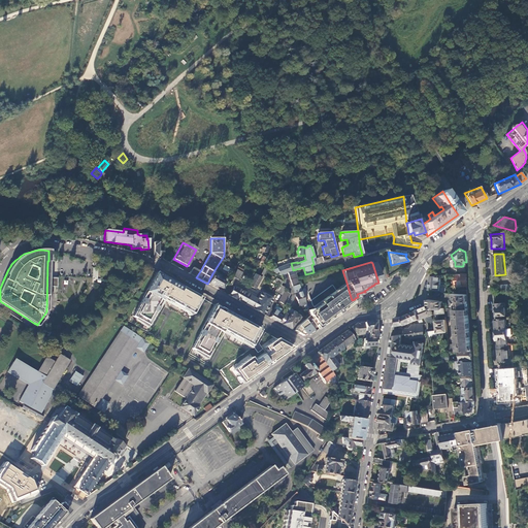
[(271,270),(278,275),(287,272),(293,270),(291,263),(288,264),(276,268),(271,270)]
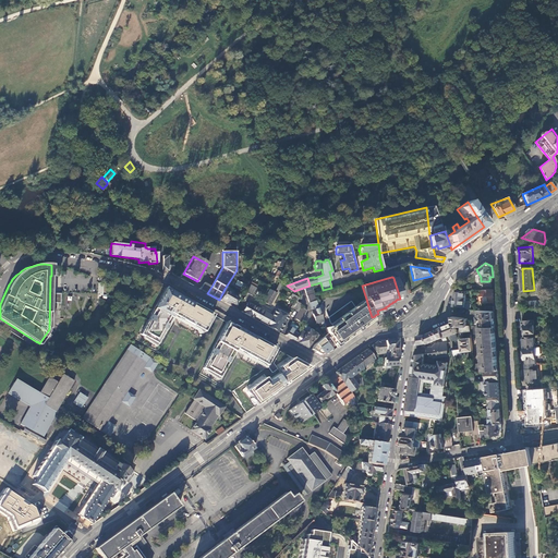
[(202,290),(207,293),(211,287),(204,282),(199,289),(202,290)]
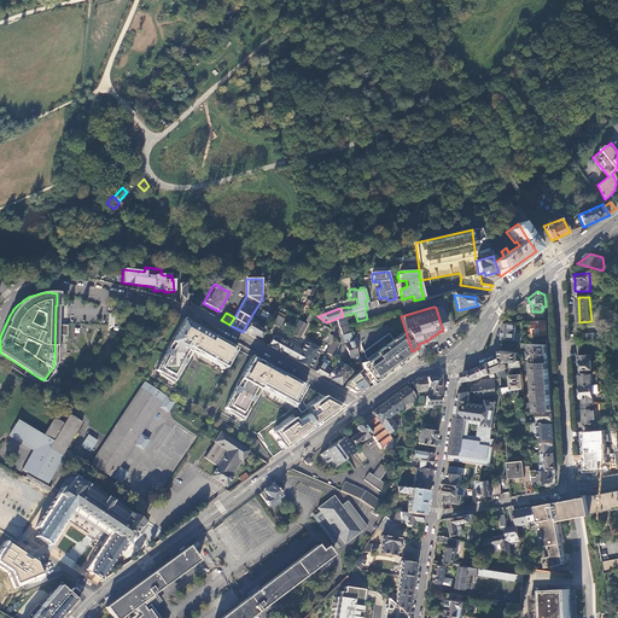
[(278,313),(272,325),(278,327),(283,320),(281,320),(284,316),(278,313)]
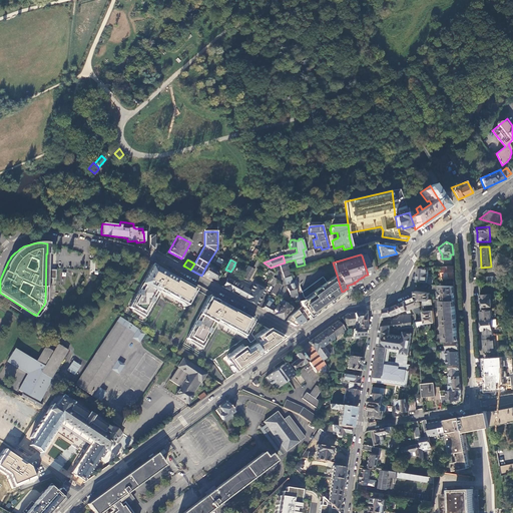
[(296,300),(298,299),(288,270),(285,263),(279,265),(286,286),(290,298),(294,297),(296,300)]
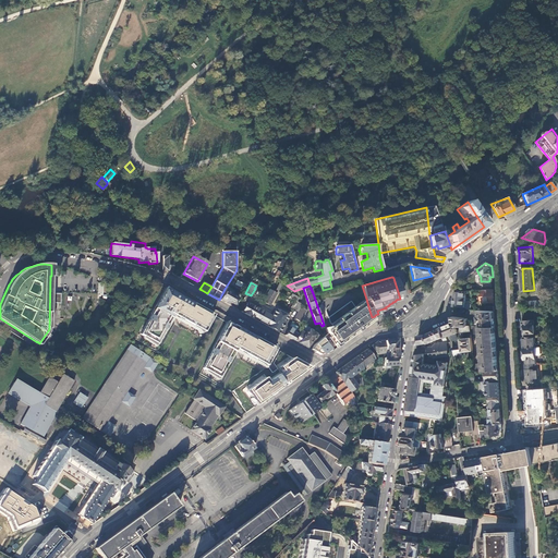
[(222,302),(228,304),(229,302),(234,305),(238,300),(230,294),(231,292),(225,289),(222,293),(219,300),(222,302)]
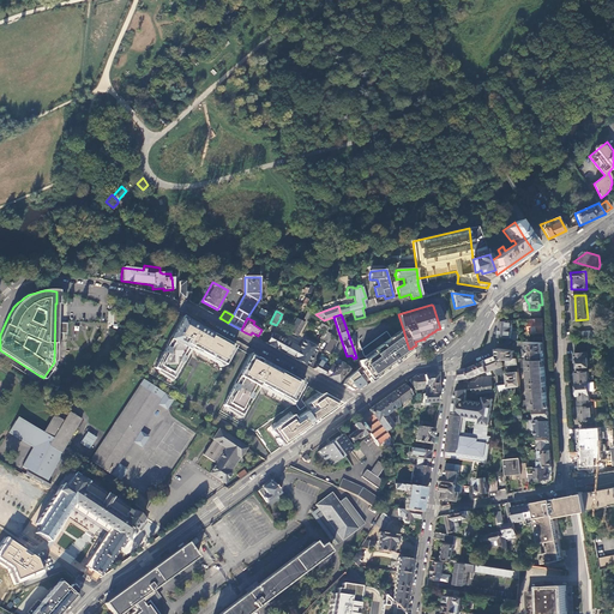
[(543,318),(530,319),(530,325),(530,333),(543,332),(543,326),(543,318)]
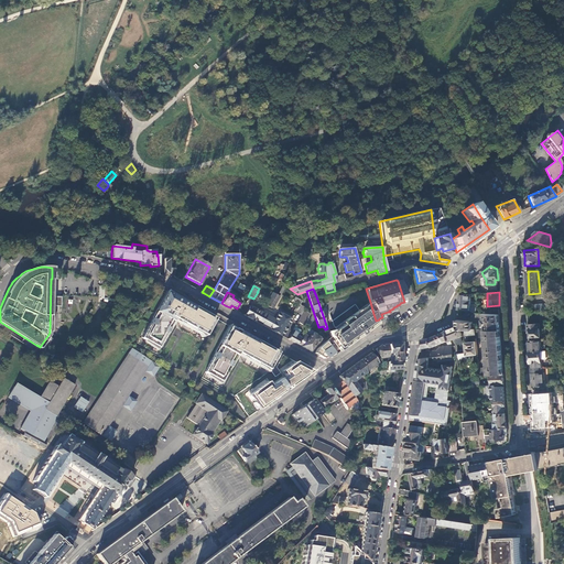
[(153,343),(153,344),(160,348),(167,334),(167,333),(170,328),(171,329),(175,320),(180,322),(180,321),(185,324),(195,329),(195,328),(199,332),(207,336),(209,331),(210,331),(214,327),(213,326),(216,318),(192,306),(173,295),(172,296),(167,293),(159,310),(159,311),(154,320),(153,320),(143,338),(150,343),(151,342),(153,343)]
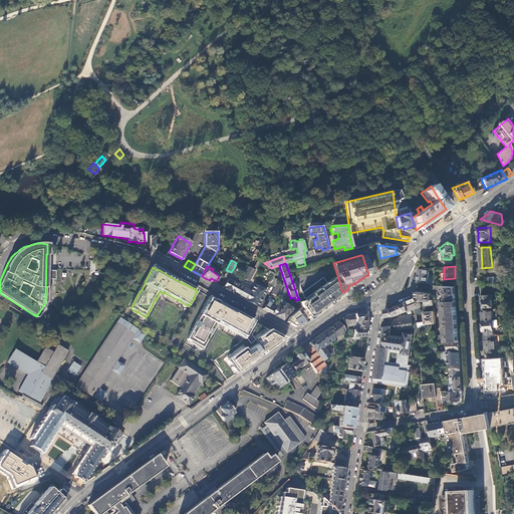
[(242,278),(248,281),(254,270),(248,267),(242,278)]
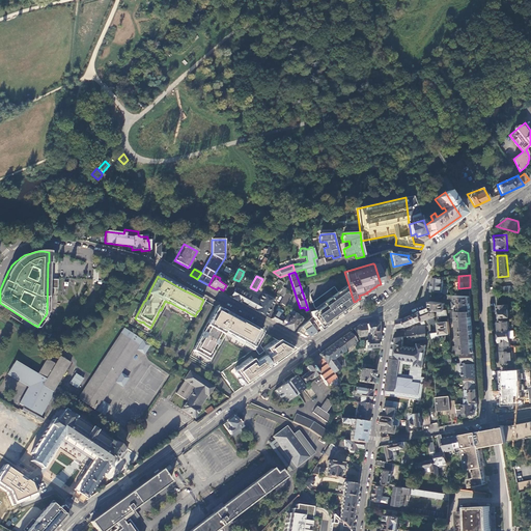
[(442,292),(443,277),(432,278),(431,291),(442,292)]
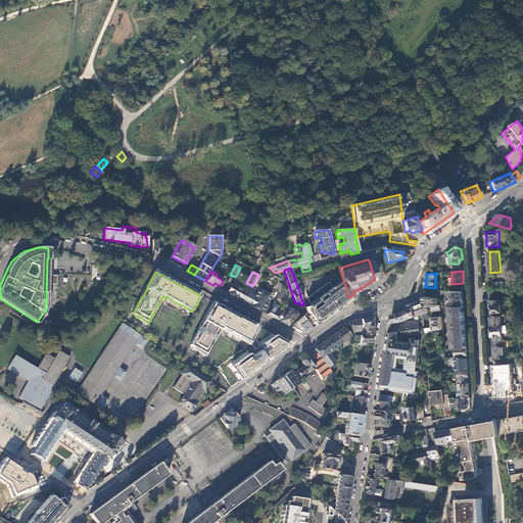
[(343,280),(310,304),(312,306),(305,311),(305,314),(294,324),(291,328),(300,333),(305,332),(310,329),(318,324),(337,310),(349,300),(348,297),(346,291),(343,280)]
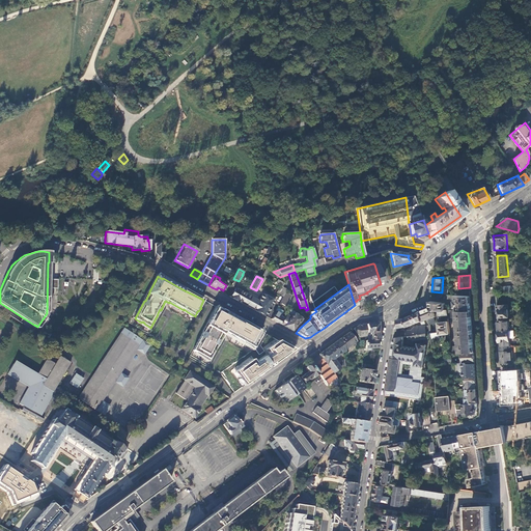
[(261,314),(266,316),(274,301),(261,294),(258,301),(234,288),(230,297),(233,299),(244,304),(253,309),(261,314)]
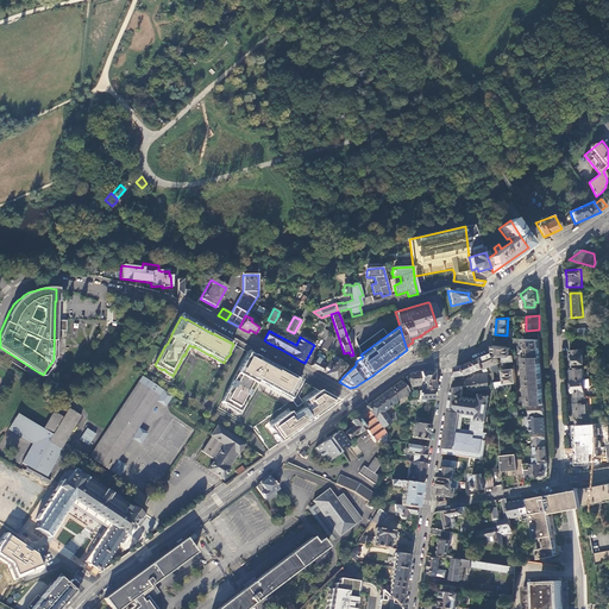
[(320,347),(327,352),(332,344),(331,343),(333,339),(333,338),(327,334),(324,340),(321,344),(320,347)]
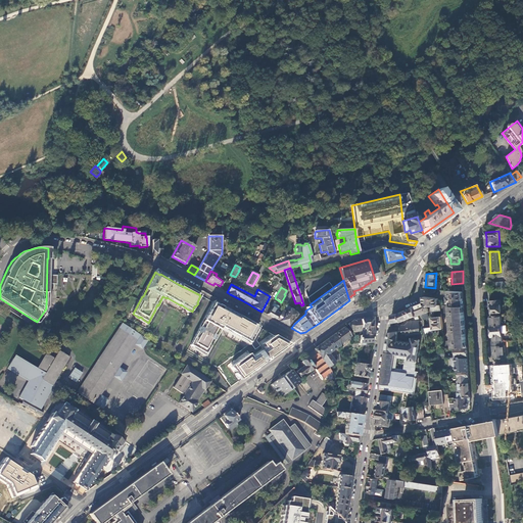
[(457,291),(450,290),(452,297),(449,297),(449,301),(452,301),(452,305),(452,307),(465,306),(464,298),(464,291),(457,291)]
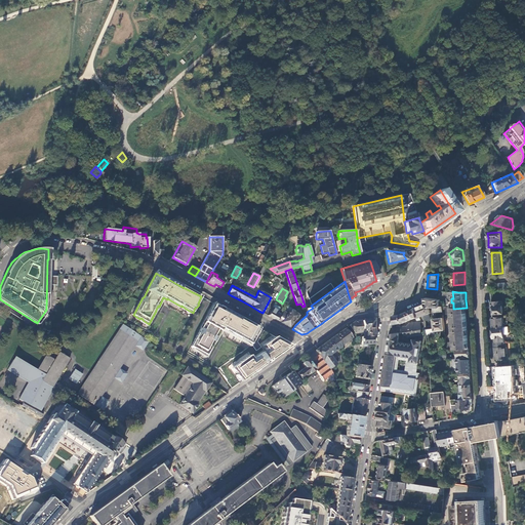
[(437,299),(427,298),(426,304),(416,308),(420,317),(425,316),(426,327),(431,327),(430,314),(431,313),(429,308),(430,306),(432,306),(433,307),(433,310),(434,310),(434,313),(443,313),(443,307),(440,307),(440,300),(437,299)]
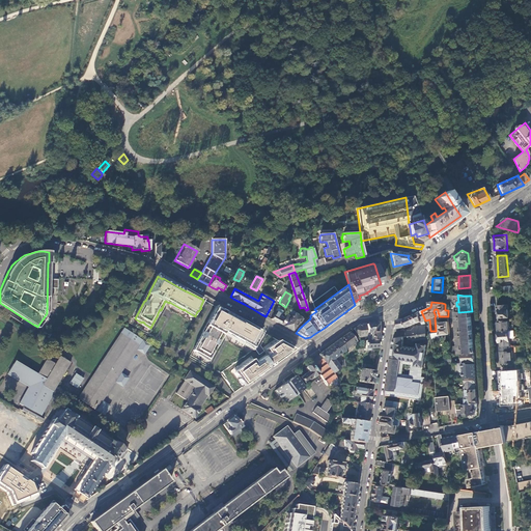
[(509,305),(497,305),(498,309),(498,312),(500,312),(500,317),(510,317),(509,305)]
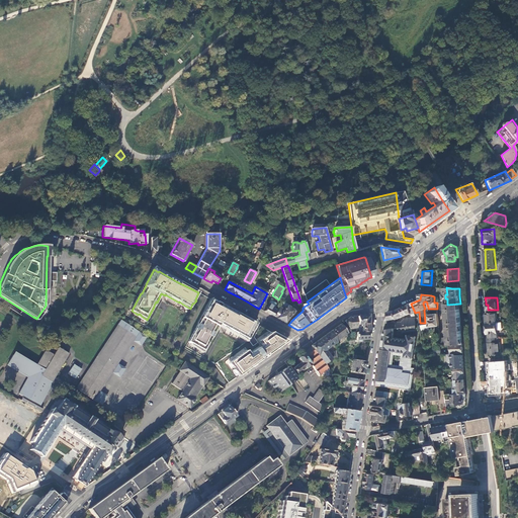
[(268,314),(273,317),(276,311),(272,309),(276,303),(271,299),(269,305),(265,310),(263,311),(268,314)]
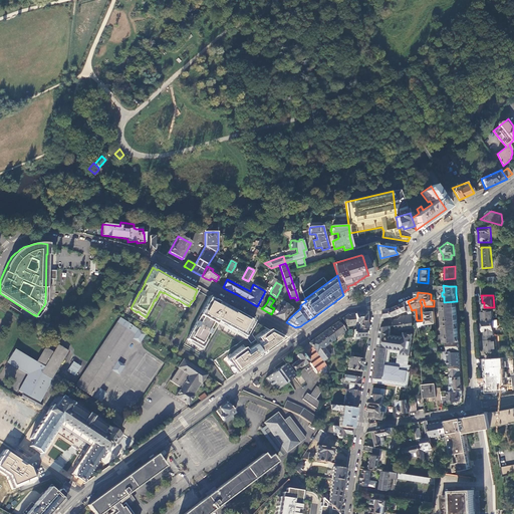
[(197,344),(203,348),(211,335),(210,334),(212,330),(213,331),(217,322),(221,324),(221,323),(226,326),(235,331),(235,330),(239,333),(246,337),(254,321),(229,308),(215,300),(214,300),(210,298),(202,313),(202,314),(198,322),(197,322),(188,339),(194,343),(195,342),(197,343),(197,344)]
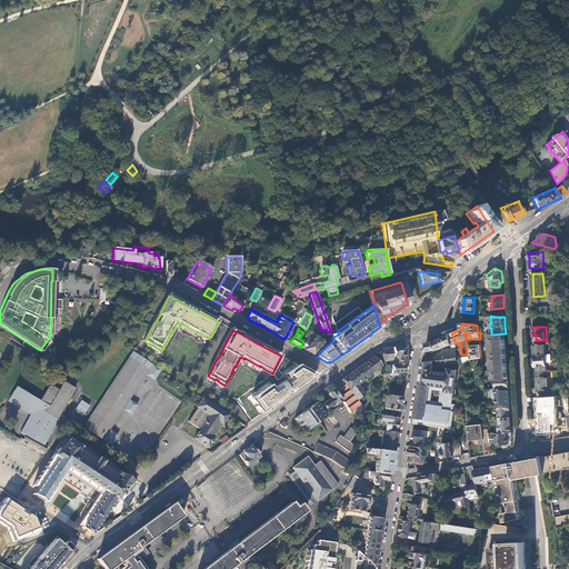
[(507,356),(506,333),(491,335),(491,332),(480,332),(480,339),(480,341),(492,340),(492,346),(491,346),(491,349),(492,348),(493,365),(492,365),(493,367),(495,367),(495,370),(483,371),(483,379),(496,378),(509,378),(507,356)]
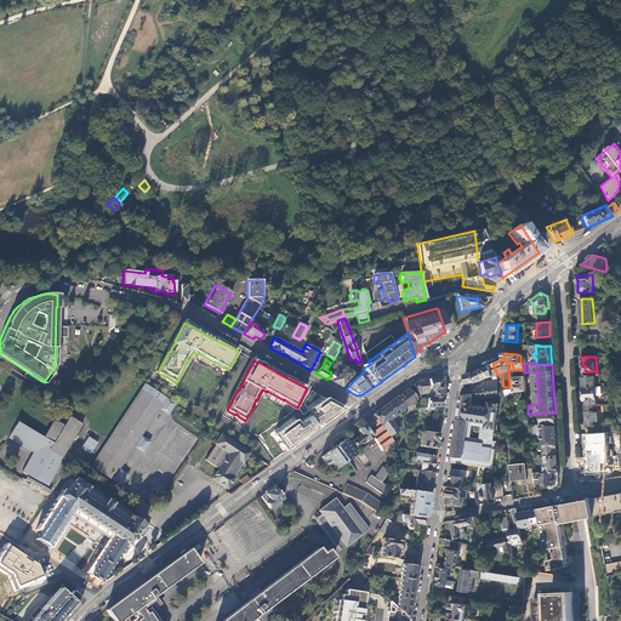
[(497,375),(493,364),(474,371),(466,374),(463,383),(476,382),(477,382),(493,375),(494,379),(497,379),(497,375)]
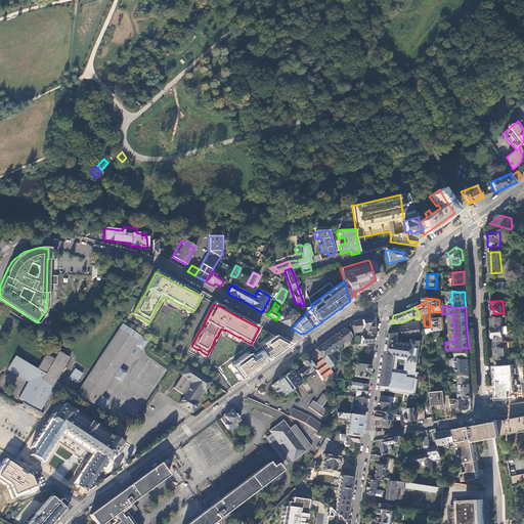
[(281,322),(288,326),(293,319),(294,319),(297,315),(296,314),(289,309),(286,313),(281,311),(279,314),(276,320),(281,322)]
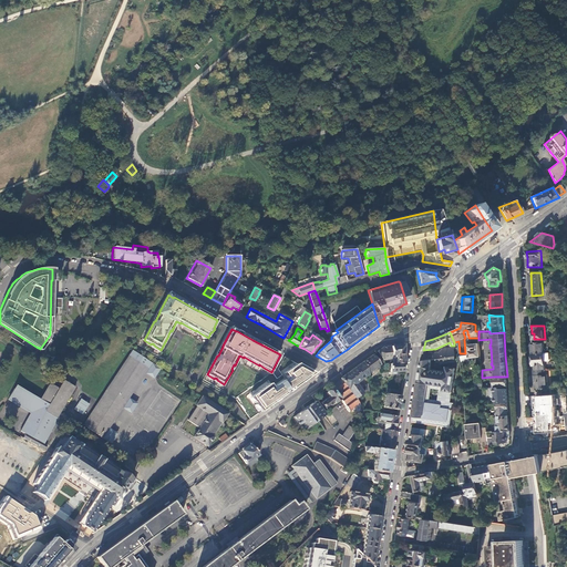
[(533,353),(545,352),(544,341),(532,342),(533,347),(533,353)]
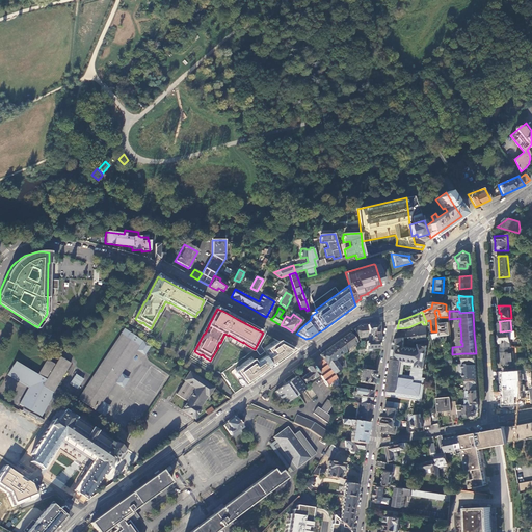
[(451,335),(450,322),(440,323),(441,331),(439,331),(439,333),(441,333),(441,336),(451,335)]
